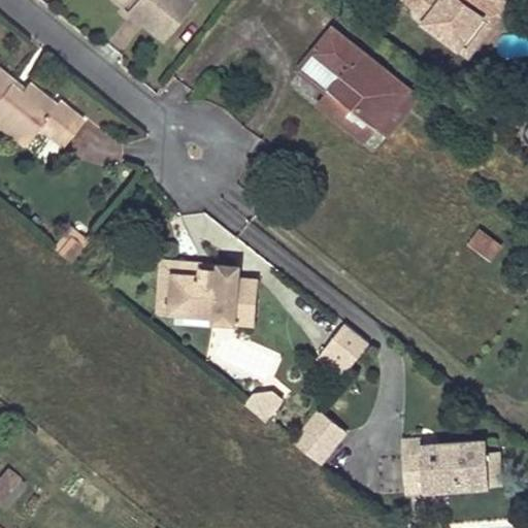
[(134,0),(129,7),(125,11),(159,38),(188,2),(186,0),(134,0)]
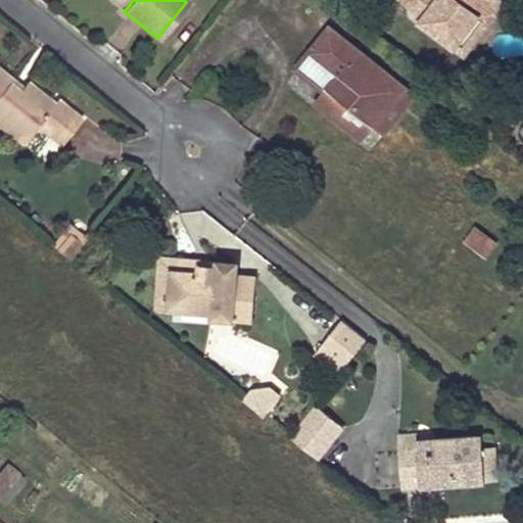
[(401,0),(414,9),(424,16),(420,21),(454,47),(477,16),(486,25),(501,5),(496,2),(497,0),(401,0)]
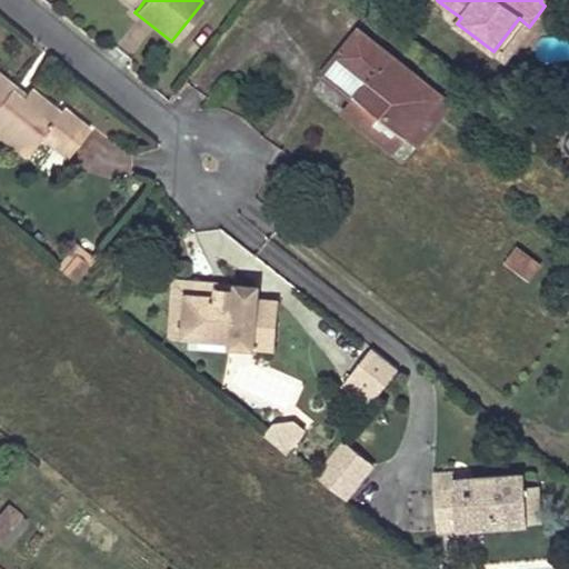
[(450,10),(446,16),(457,23),(461,18),(450,10)]
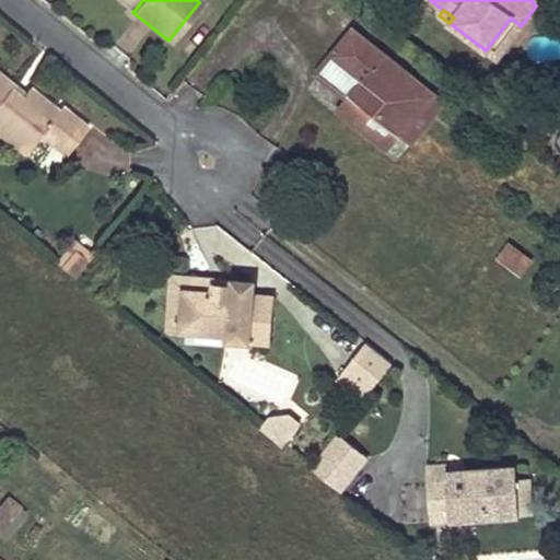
[(351,31),(317,73),(349,97),(396,135),(399,137),(431,95),(351,31)]
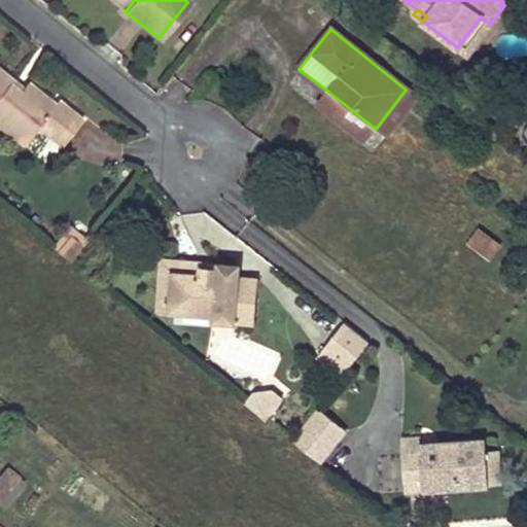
[(0,127),(1,129),(6,123),(19,134),(29,120),(34,126),(48,137),(59,146),(80,120),(56,100),(51,105),(26,81),(23,85),(18,92),(9,84),(11,81),(0,71),(0,127)]
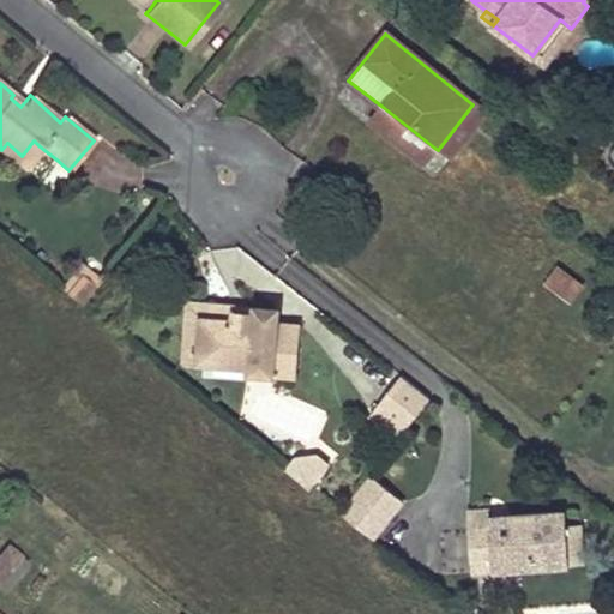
[(16,91),(13,95),(11,98),(20,107),(26,100),(16,91)]
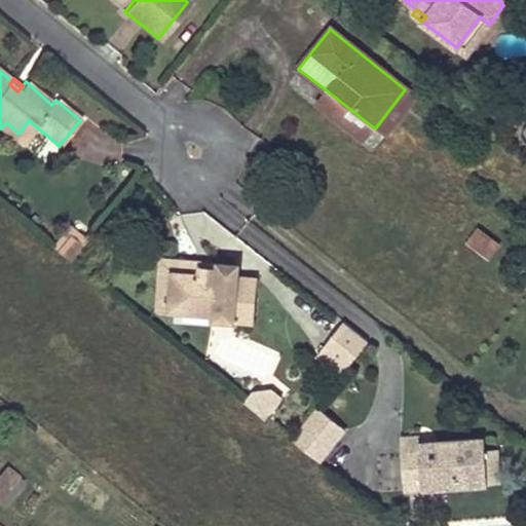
[(405,89),(375,128),(384,136),(414,98),(405,89)]
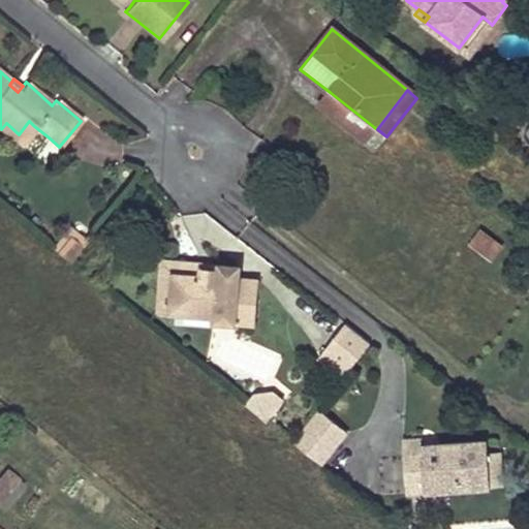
[(374,127),(330,92),(318,106),(362,143),(374,127)]
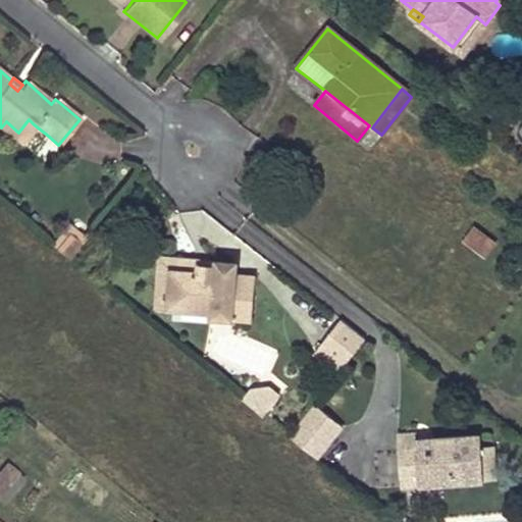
[(6,121),(1,127),(18,142),(34,124),(29,119),(18,133),(6,121)]
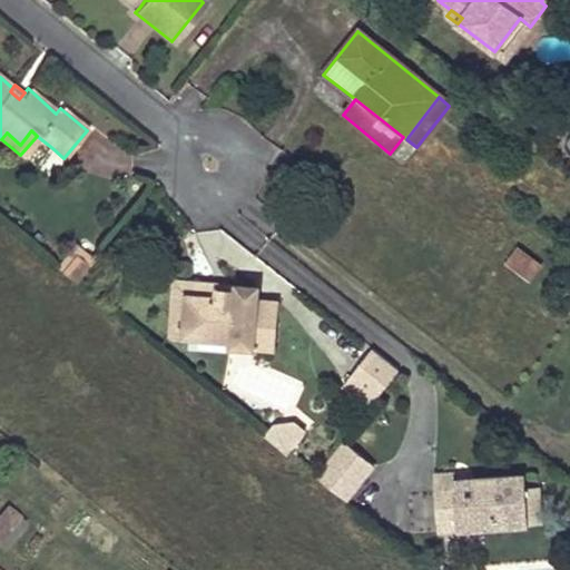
[(37,136),(20,155),(36,168),(52,148),(37,136)]
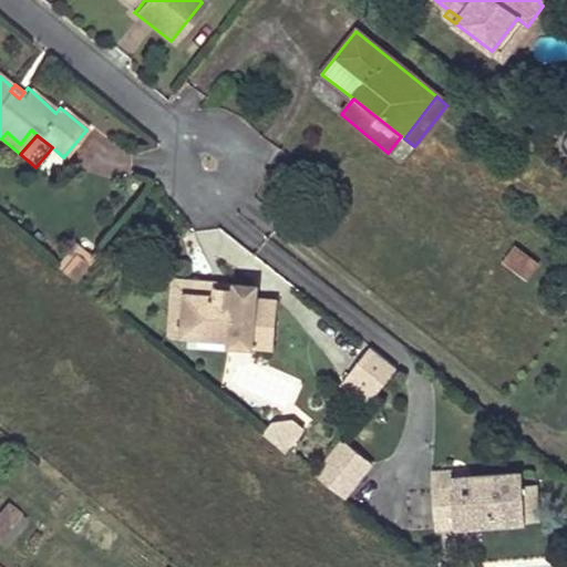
[(514,244),(501,260),(527,280),(539,263),(514,244)]
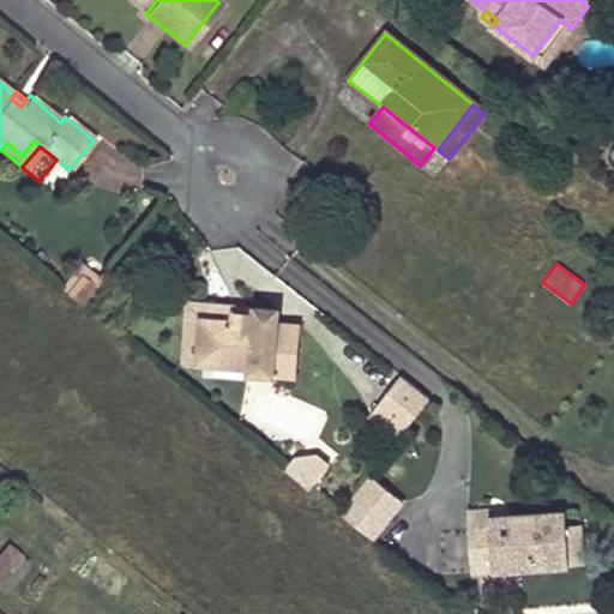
[(79,270),(62,290),(70,296),(83,278),(96,289),(100,284),(79,270)]
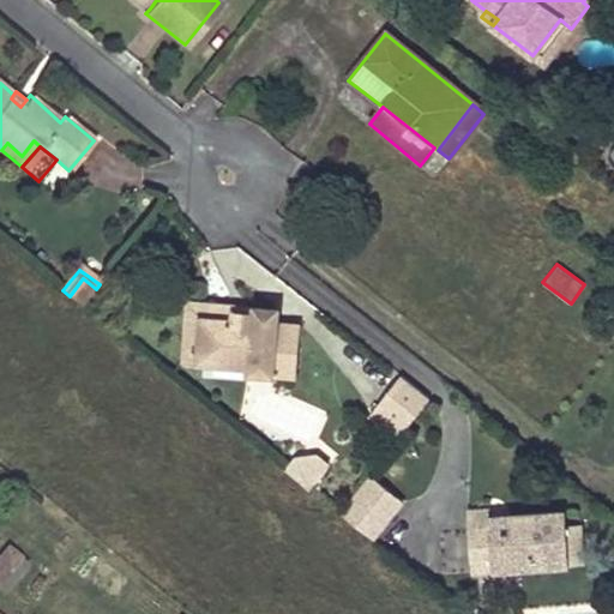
[(83,278),(70,296),(80,306),(82,307),(96,289),(83,278)]
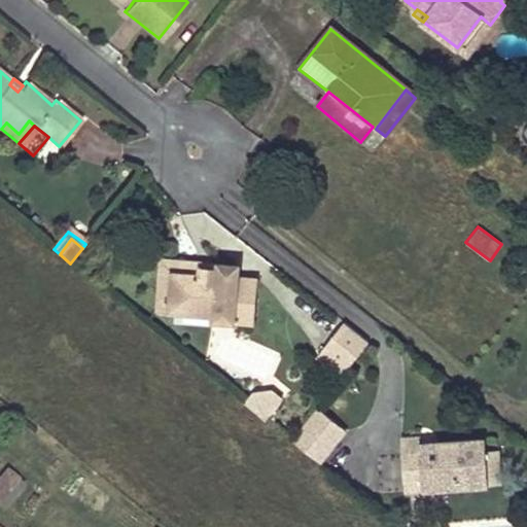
[(157,313),(164,313),(165,290),(172,290),(173,275),(199,276),(200,268),(218,269),(219,265),(160,260),(157,313)]
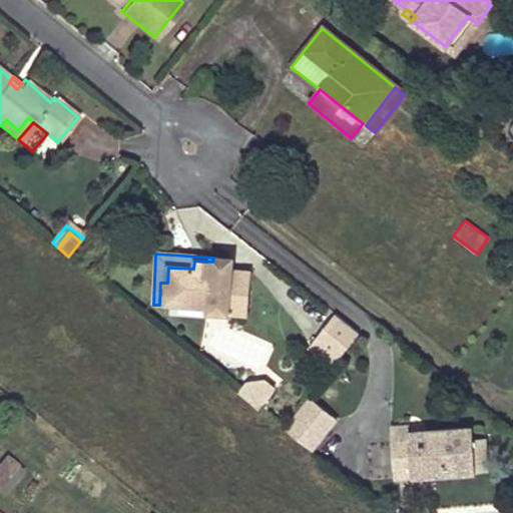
[(160,283),(159,305),(209,308),(210,312),(247,315),(249,272),(231,271),(232,258),(213,258),(212,262),(194,261),(193,269),(168,268),(167,283),(160,283)]
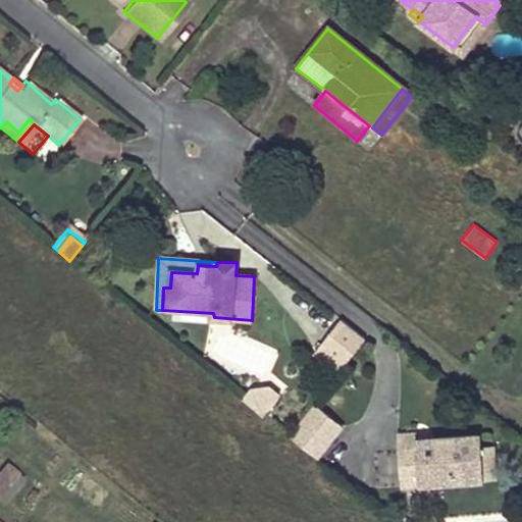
[(318,348),(343,368),(364,342),(341,321),(318,348)]
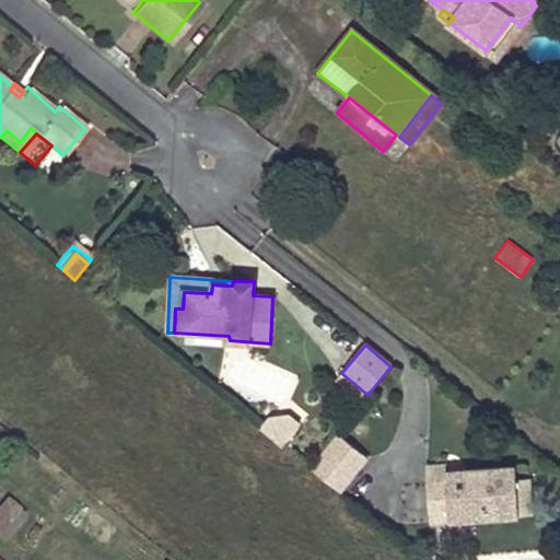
[(338,380),(363,400),(368,395),(341,373),(338,380)]
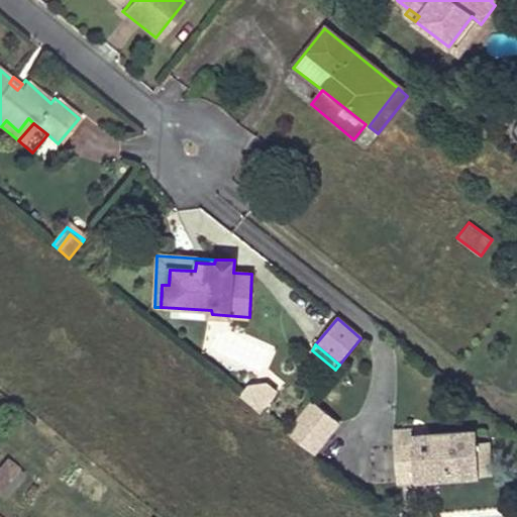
[(249,384),(241,394),(263,410),(271,400),(280,389),(267,379),(249,384)]
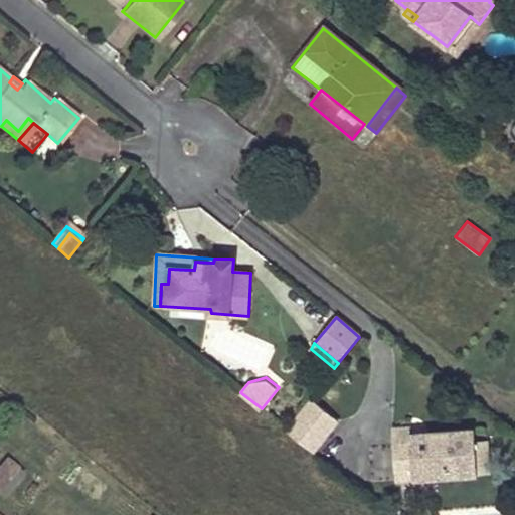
[(309,399),(285,430),(313,452),(336,421),(309,399)]
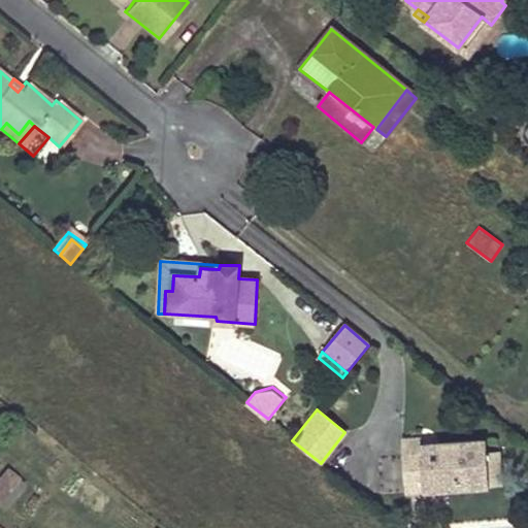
[(408,440),(408,447),(409,456),(421,455),(423,491),(489,488),(487,453),(486,442),(422,446),(422,440),(408,440)]
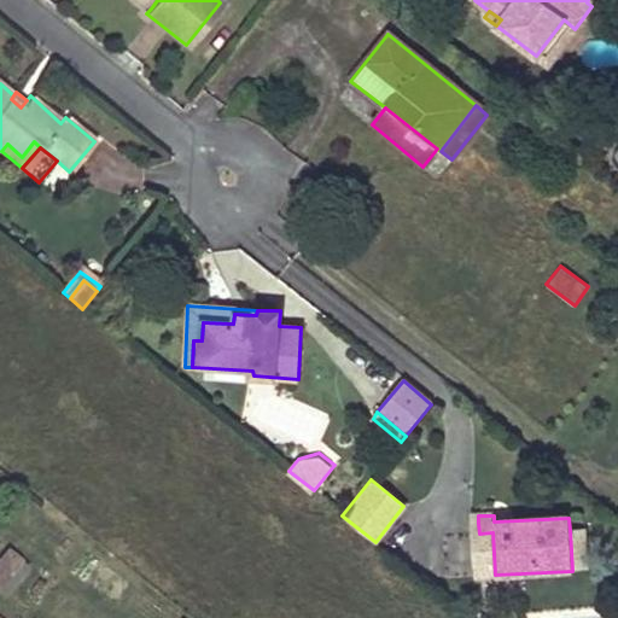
[(479,534),(478,523),(472,523),(476,576),(495,575),(493,532),(479,534)]
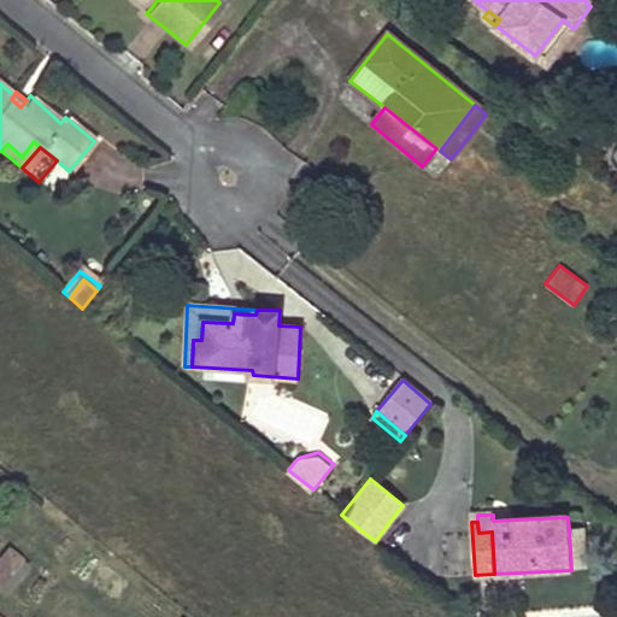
[(582,528),(569,529),(571,570),(586,568),(582,528)]
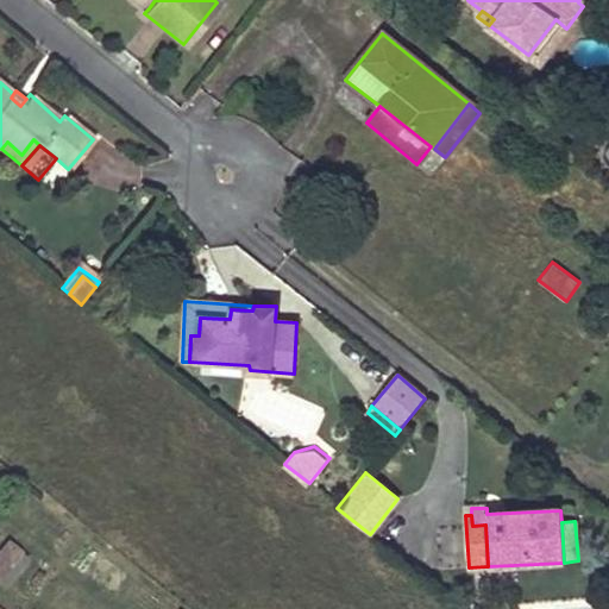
[(10,542),(0,552),(0,578),(23,553),(10,542)]
